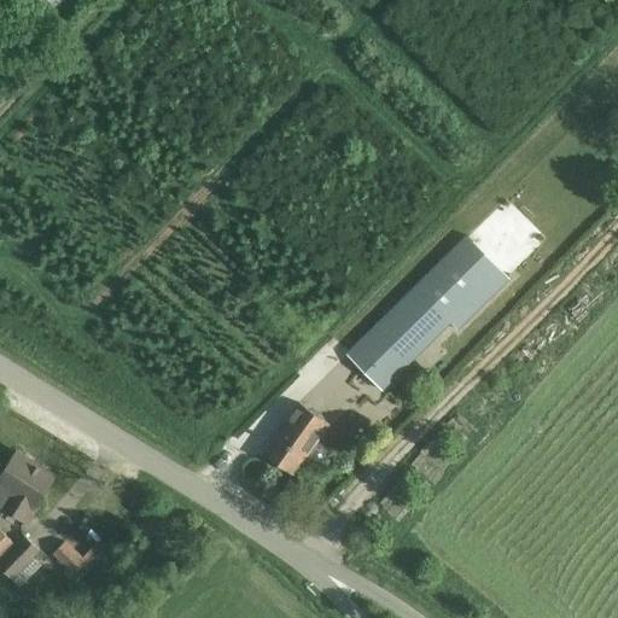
[(59,0),(25,0),(41,18),(59,0)]
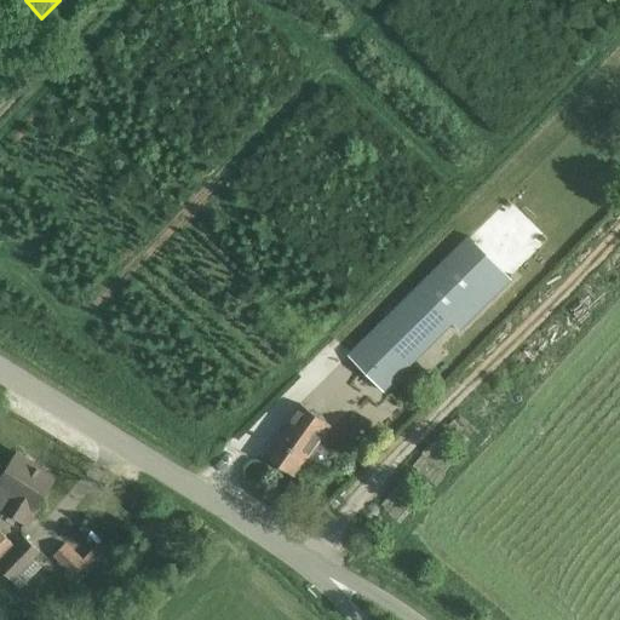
[(459,331),(511,279),(470,236),(418,288),(459,331)]
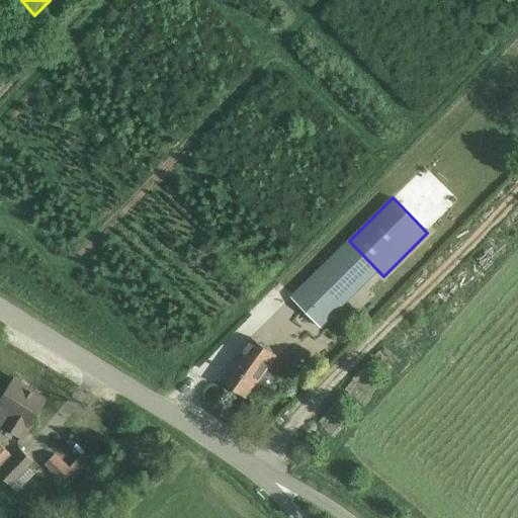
[(348,241),(290,297),(321,327),(377,271),(348,241)]
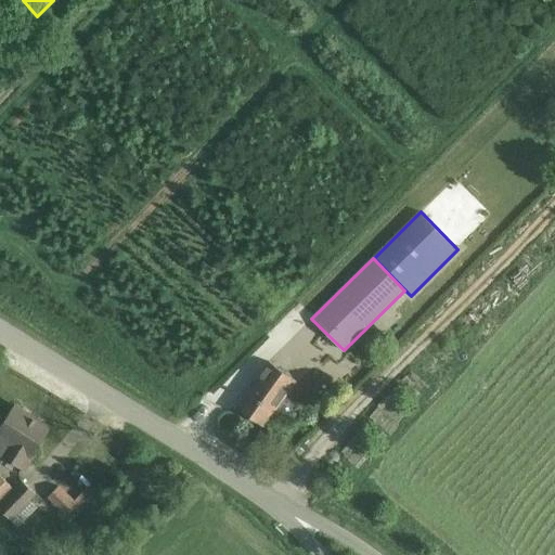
[(263,425),(296,384),(271,364),(239,405),(263,425)]
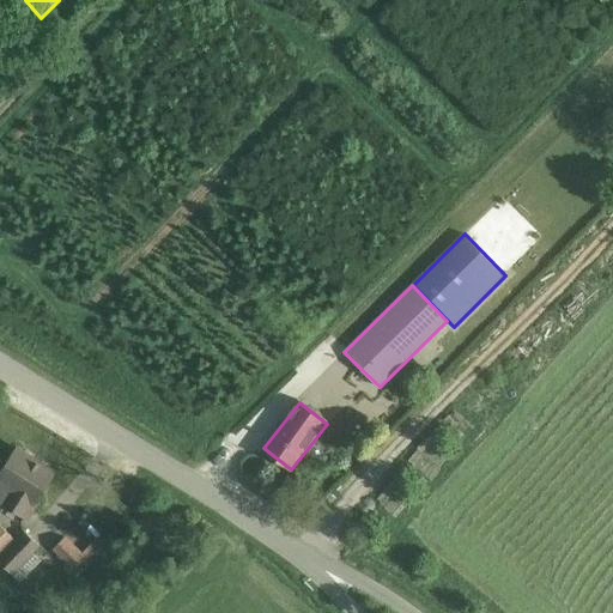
[(55,472),(18,448),(0,475),(0,510),(4,507),(29,522),(40,505),(35,503),(55,472)]
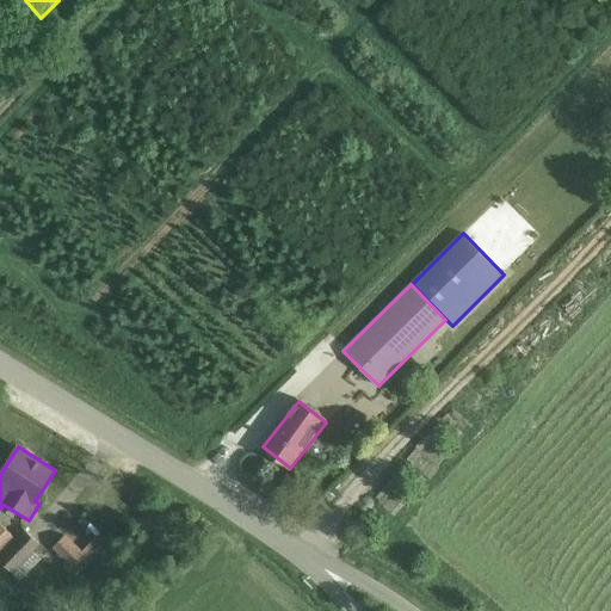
[(0,565),(2,563),(12,574),(13,573),(20,580),(39,560),(32,553),(41,545),(24,529),(11,543),(7,539),(12,535),(0,523),(0,565)]
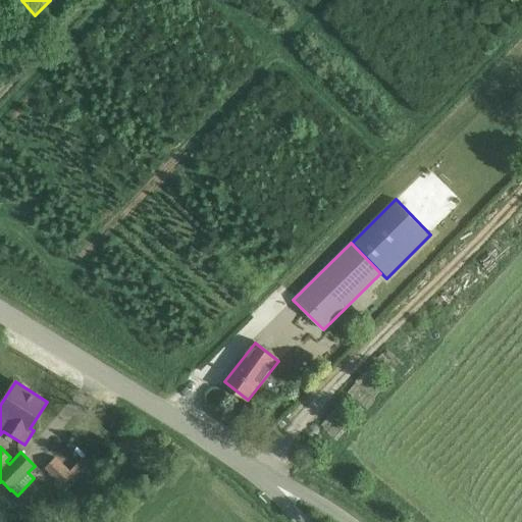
[(56,457),(45,468),(62,485),(72,475),(73,473),(70,471),(56,457)]
